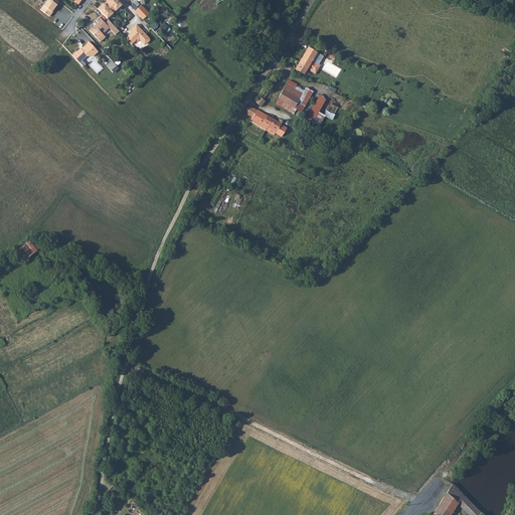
[(58,2),(55,0),(47,0),(40,11),(48,18),(52,14),(50,12),(58,2)]
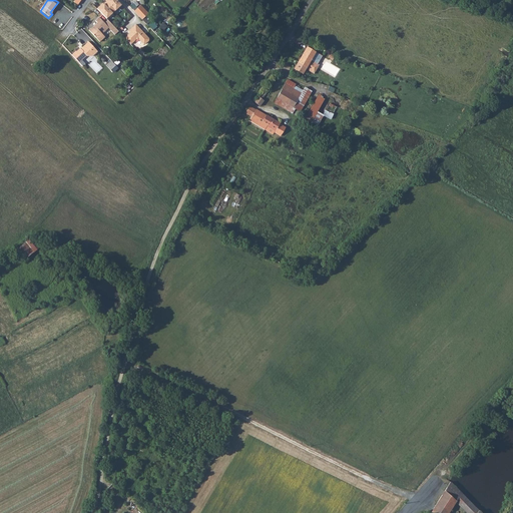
[(121,5),(116,0),(106,0),(106,1),(106,2),(105,3),(114,12),(121,5)]
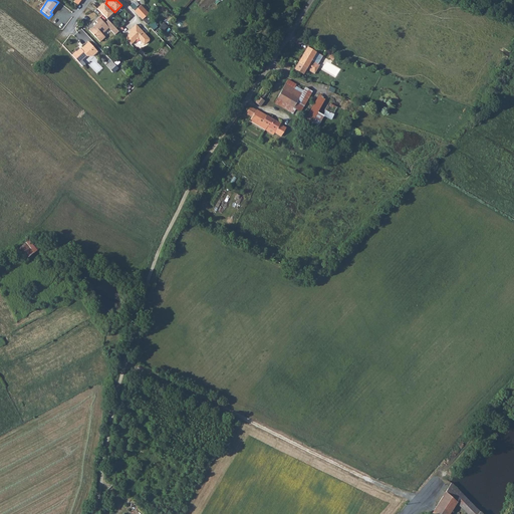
[(103,3),(97,9),(106,19),(114,12),(105,3),(104,4),(103,3)]
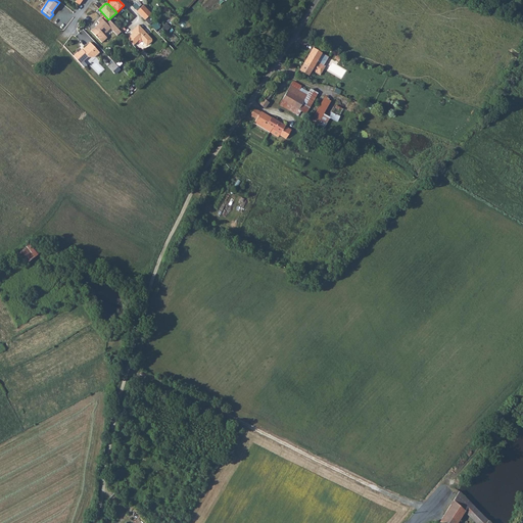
[(143,5),(137,11),(144,19),(151,14),(143,5)]
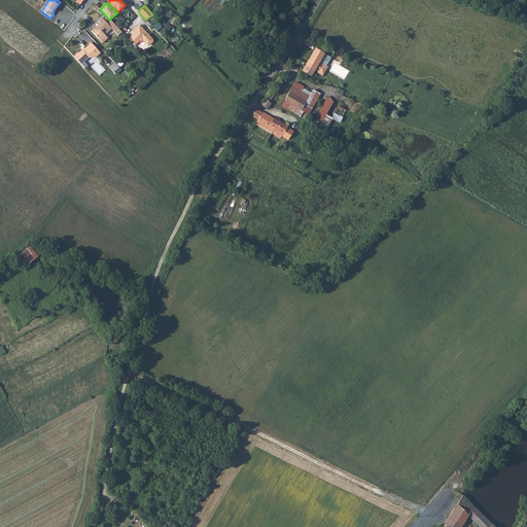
[(100,24),(93,31),(104,43),(109,38),(106,35),(112,29),(118,36),(121,33),(111,21),(108,24),(102,19),(99,22),(100,24)]
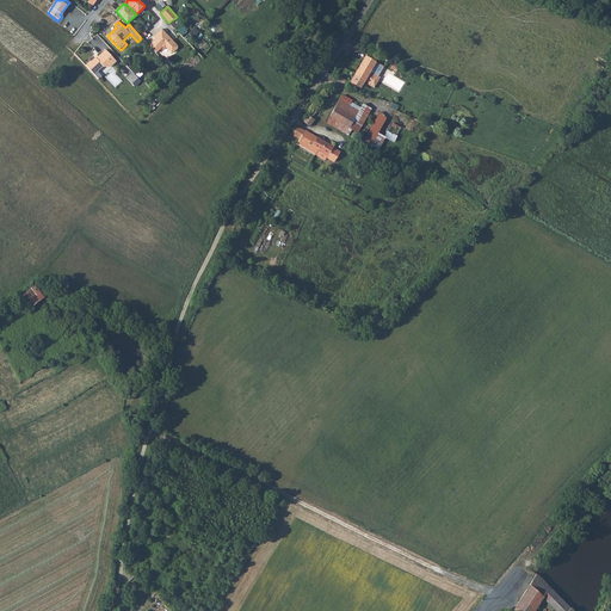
[(155,53),(155,54),(161,48),(165,48),(170,53),(172,53),(177,49),(177,47),(161,29),(153,37),(154,39),(148,45),(155,53)]
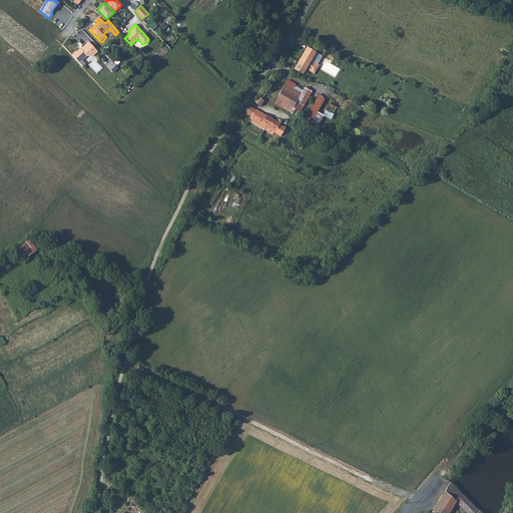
[(89,42),(85,46),(94,56),(98,53),(98,52),(89,42)]
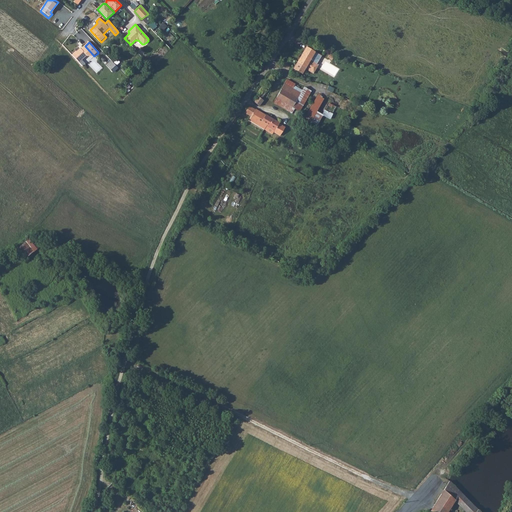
[(76,52),(74,54),(81,61),(86,56),(87,56),(88,57),(93,57),(94,56),(85,46),(81,49),(77,52),(76,52)]
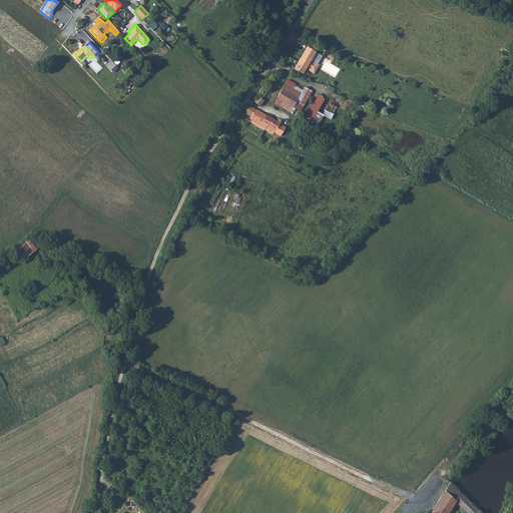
[(322,56),(307,47),(294,68),(303,74),(306,68),(311,60),(317,64),(322,56)]
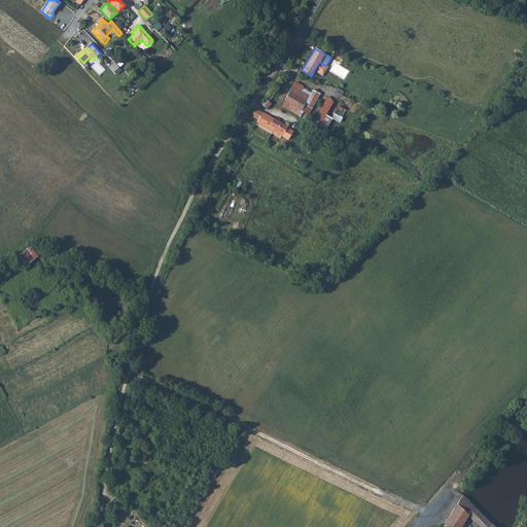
[(76,56),(74,58),(81,65),(83,63),(76,56)]
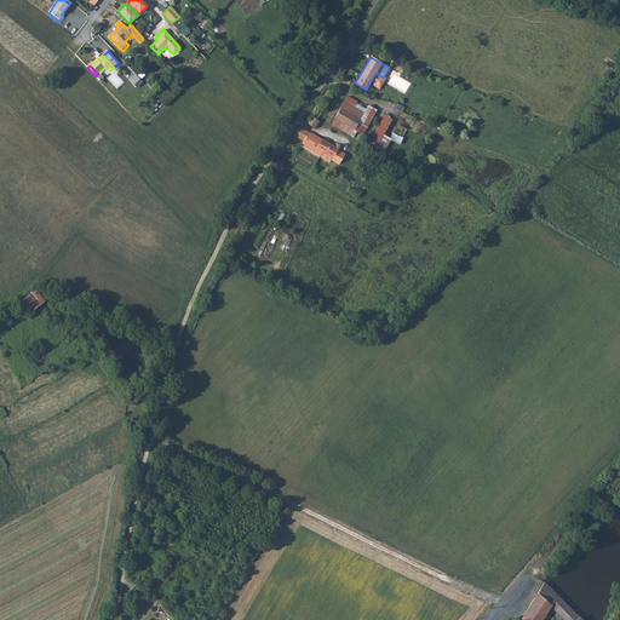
[(135,73),(128,79),(133,85),(139,79),(135,73)]
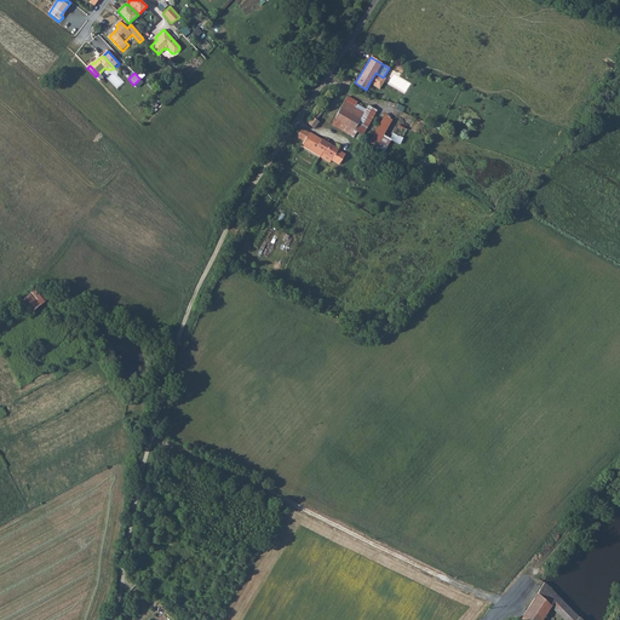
[(383,78),(375,73),(369,82),(379,89),(385,79),(383,78)]
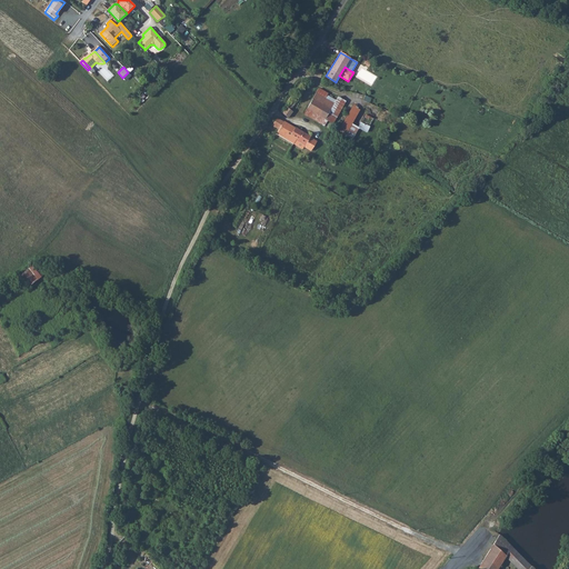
[(315,95),(307,109),(326,119),(330,110),(333,112),(336,113),(341,105),(326,96),(323,99),(315,95)]
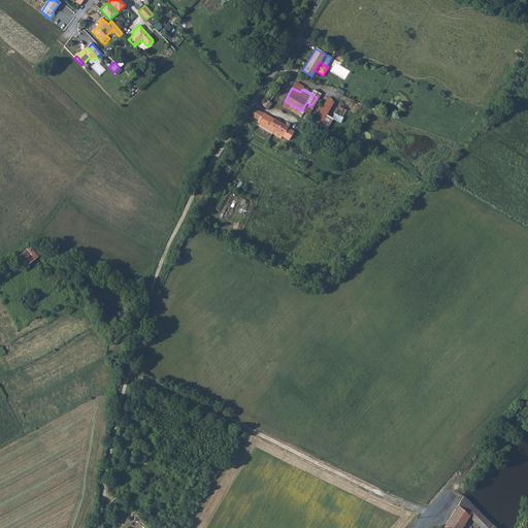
[(315,122),(328,129),(333,119),(341,123),(343,117),(335,112),(333,117),(327,114),(334,100),(327,97),(315,122)]
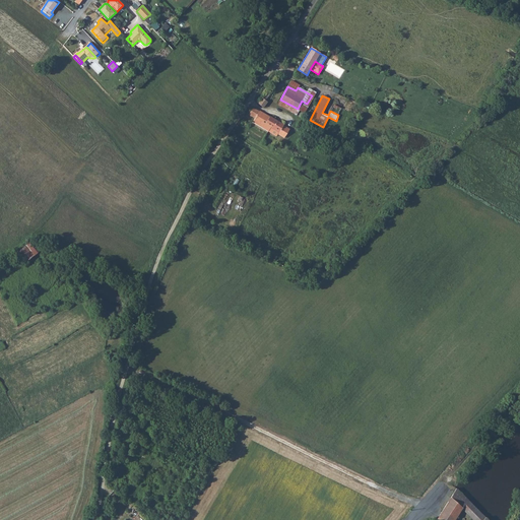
[(261,99),(257,104),(263,108),(267,103),(261,99)]
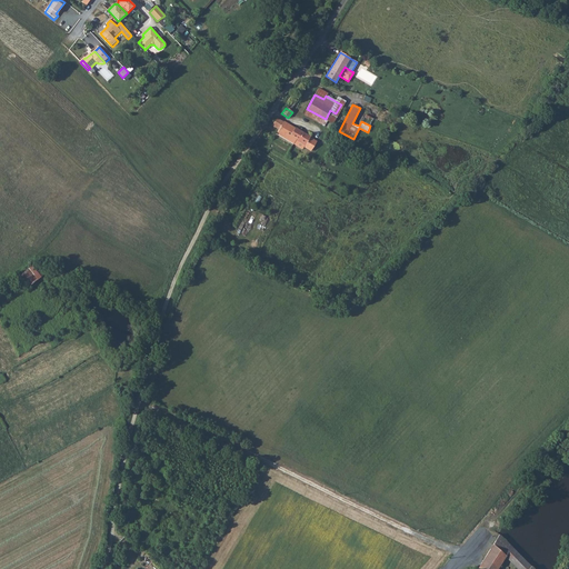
[(326,119),(307,109),(305,112),(328,126),(336,113),(333,112),(330,110),(326,119)]
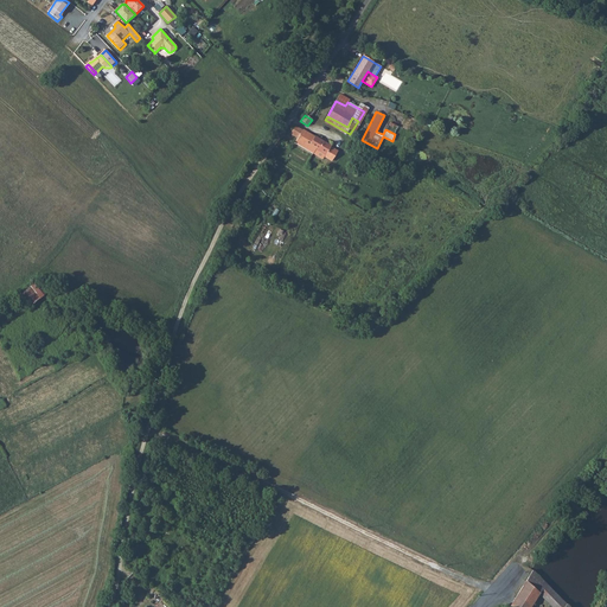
[(396,133),(398,125),(383,119),(382,123),(388,126),(385,129),(396,133)]
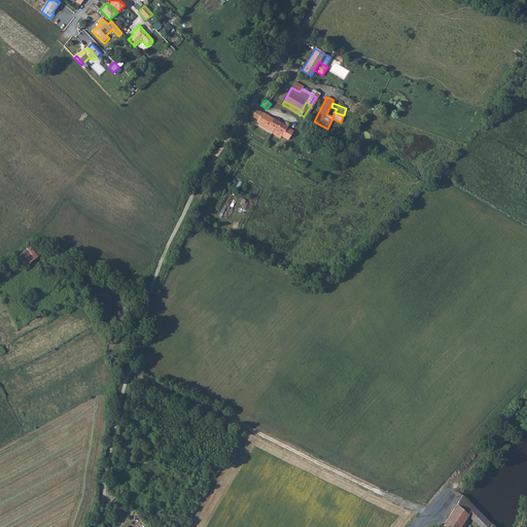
[(254,112),(252,116),(259,120),(276,130),(284,135),(286,137),(287,139),(289,140),(291,137),(294,132),(288,129),(289,128),(274,119),(272,118),(256,109),(254,112)]
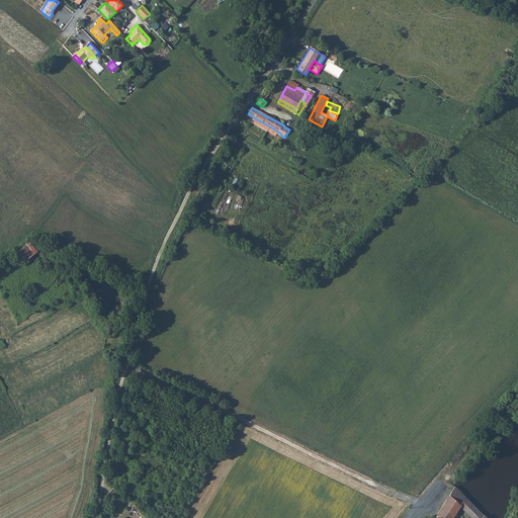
[(255,118),(253,122),(269,131),(271,127),(255,118)]
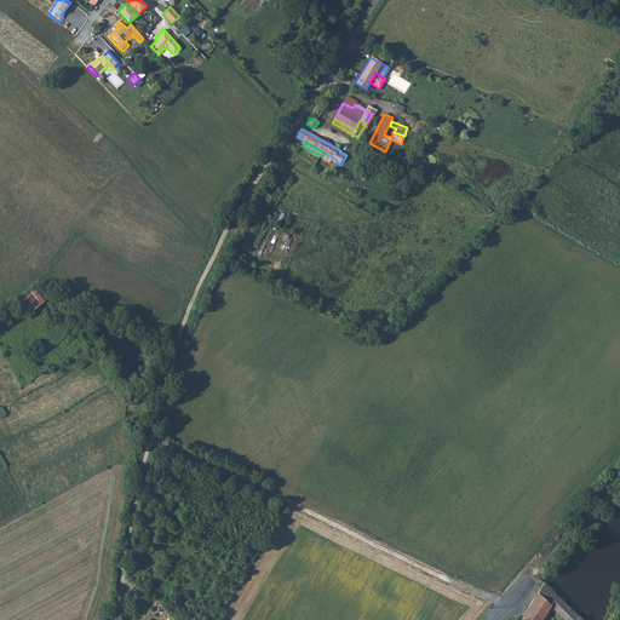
[(30,314),(46,300),(36,288),(21,300),(30,314)]
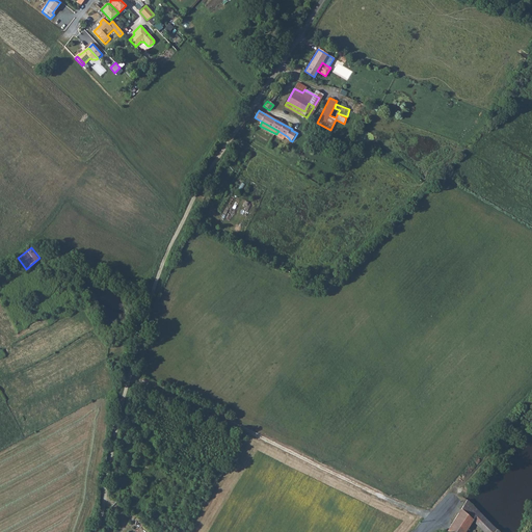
[(499,531),(467,500),(446,531),(464,531),(473,521),(484,531),(499,531)]
